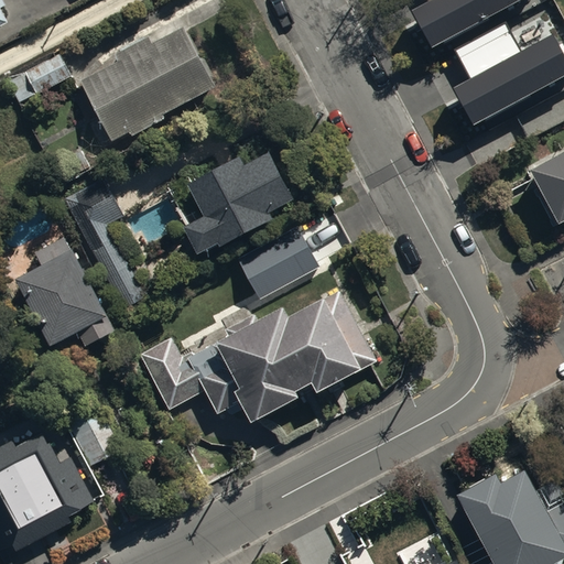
[(429,0),(430,1),(412,11),(432,49),(523,0),(429,0)]
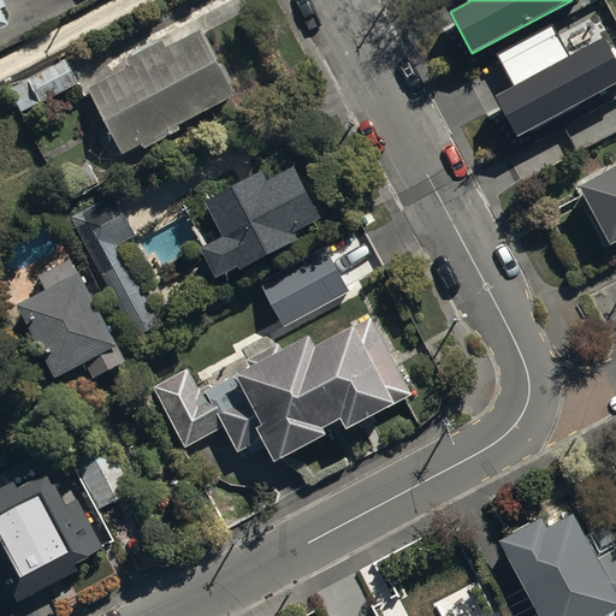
[(90,84),(123,148),(143,137),(146,143),(240,95),(203,24),(167,42),(165,36),(128,55),(131,64),(90,84)]
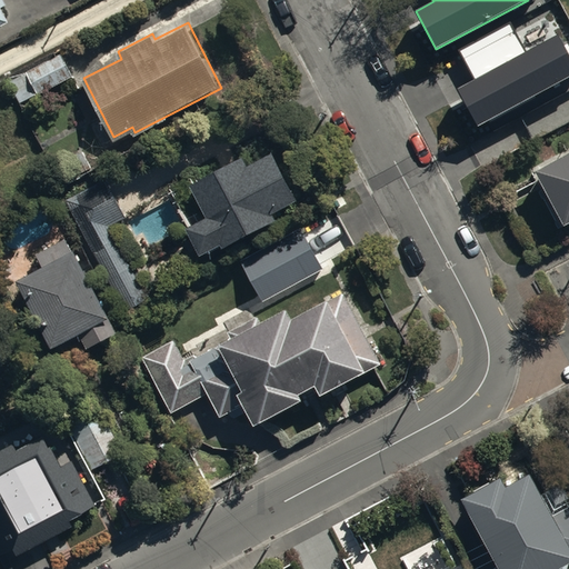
[(507,26),(458,51),(473,81),(456,91),(476,129),(568,79),(568,50),(560,35),(522,55),(507,26)]
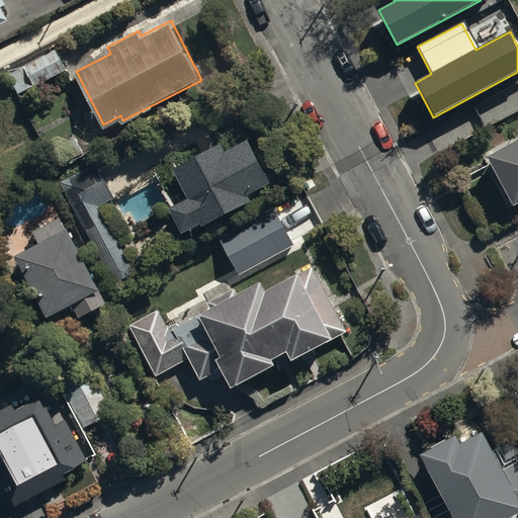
[(24,62),(36,83),(67,67),(56,46),(24,62)]
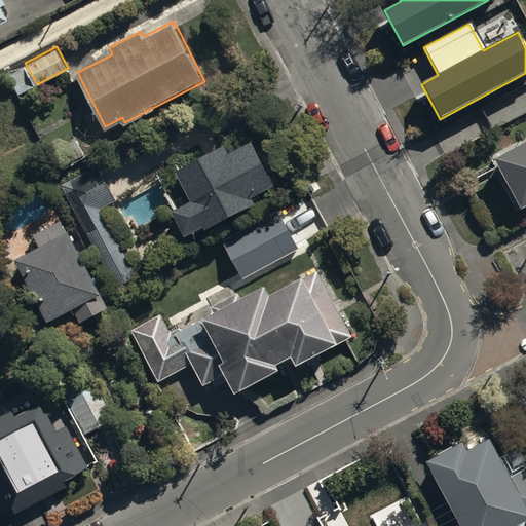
[(192,192),(172,203),(186,229),(205,218),(208,222),(257,194),(254,189),(278,175),(255,130),(230,145),(224,135),(175,162),(192,192)]
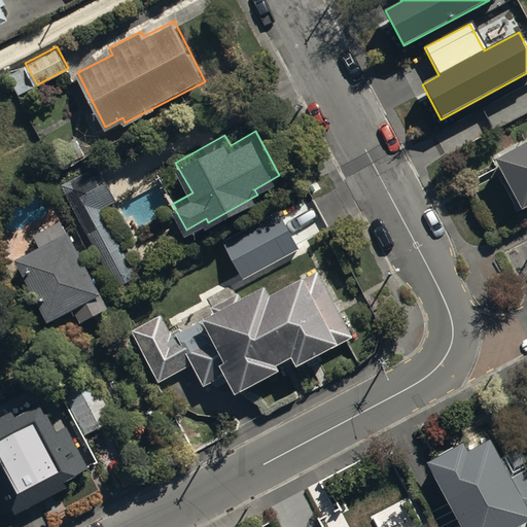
[(526,137),(494,154),(518,203),(526,198),(526,137)]
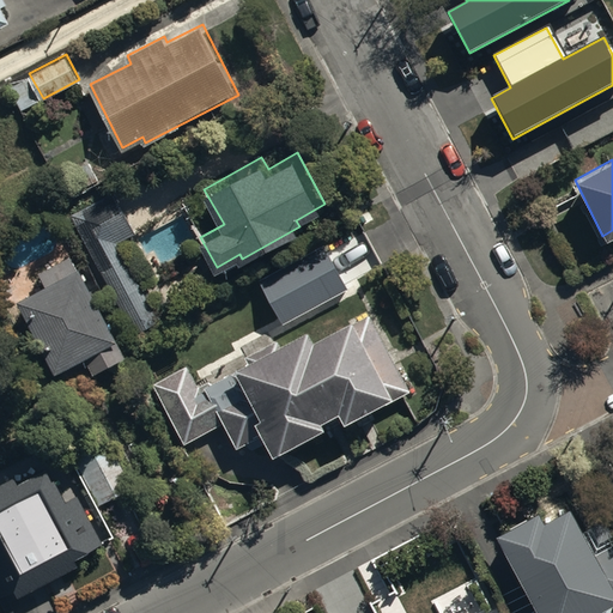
[(115,189),(71,213),(135,334),(161,320),(119,240),(137,230),(115,189)]
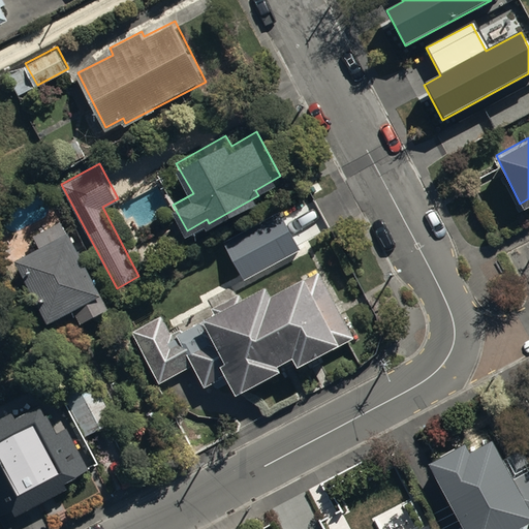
[(224,243),(243,280),(301,249),(281,213),(224,243)]
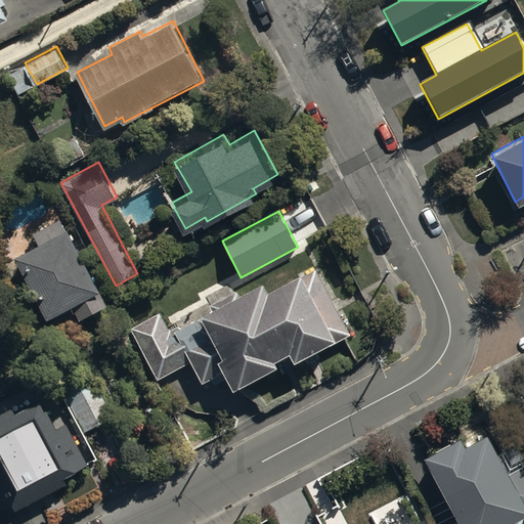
[(17,249),(49,309),(72,298),(80,313),(110,297),(71,222),(64,225),(60,217),(33,231),(37,239),(17,249)]
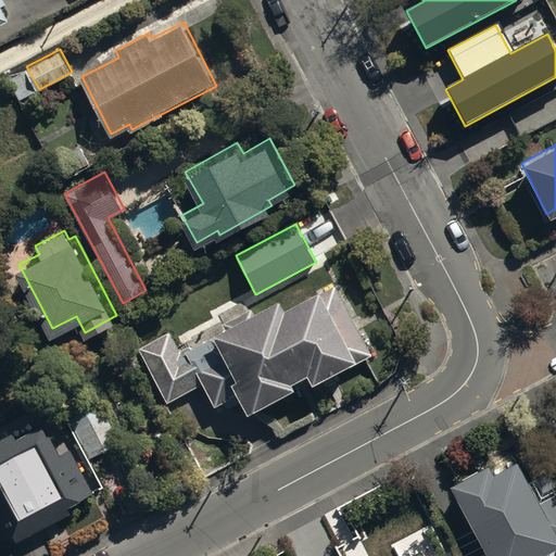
[(281,293),(182,343),(175,327),(134,349),(162,405),(206,383),(215,402),(240,389),(248,404),(295,380),(293,375),(310,366),(314,375),(352,355),(355,362),(370,354),(336,283),(324,290),(321,285),(286,303),(281,293)]
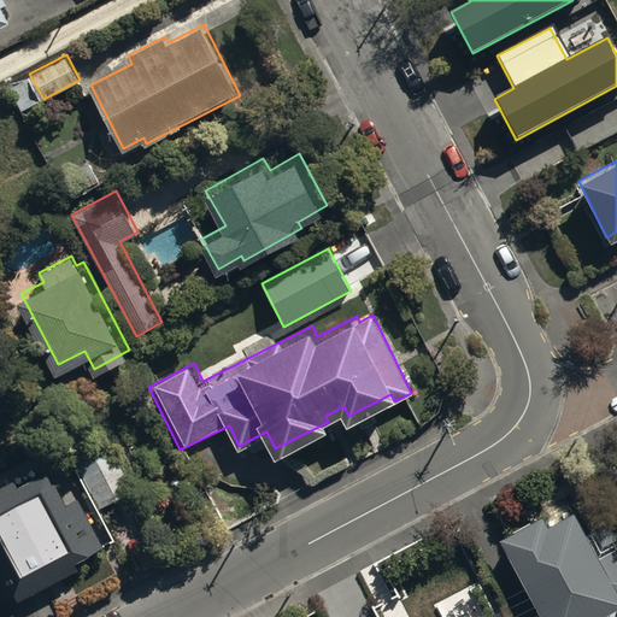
[(71,452),(98,504),(131,487),(104,434),(71,452)]
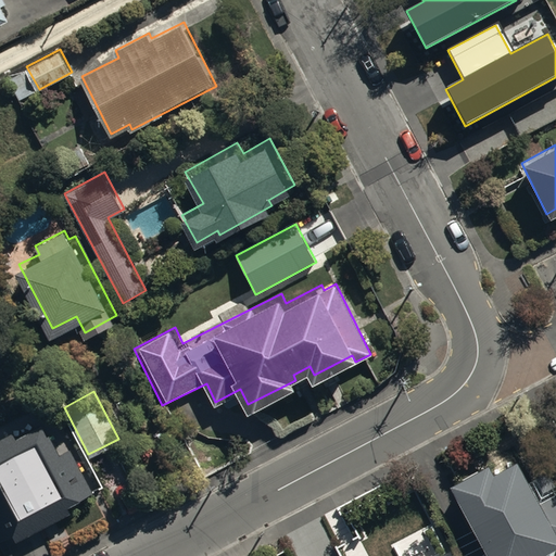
[(16,425),(0,433),(0,532),(1,533),(100,481),(68,422),(26,444),(16,425)]
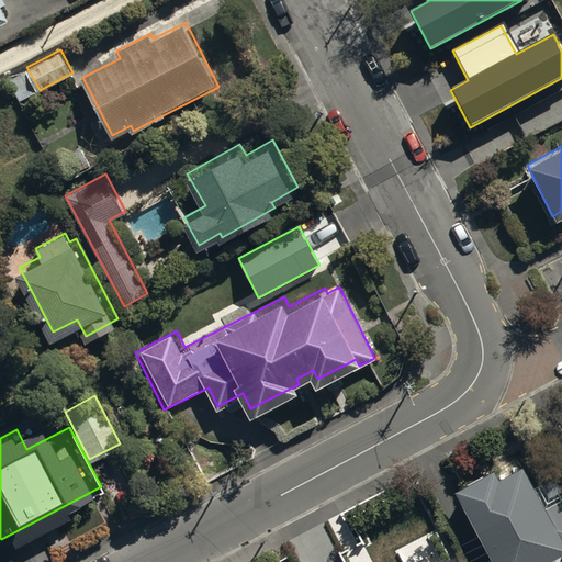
[(459,489),(499,561),(543,561),(561,552),(561,505),(551,510),(526,464),(503,478),(497,468),(459,489)]
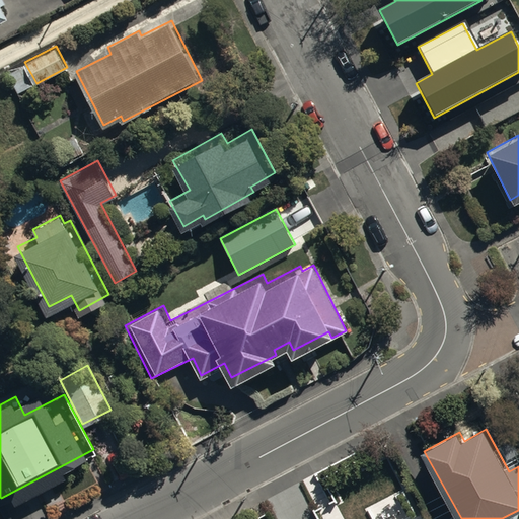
All buildings are outlined.
